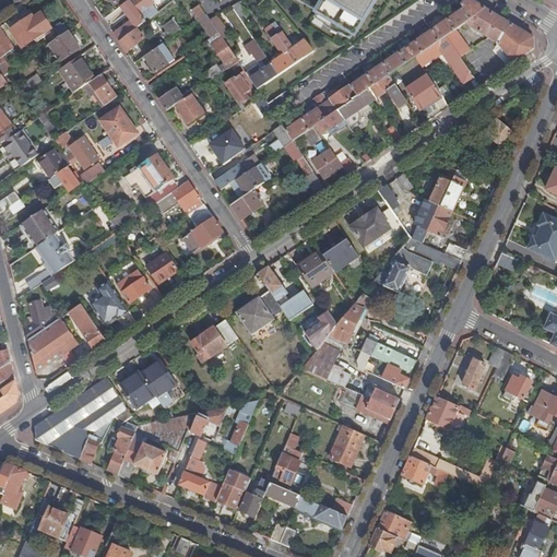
[(129,19),(113,32),(119,40),(139,25),(145,20),(140,13),(141,12),(141,6),(147,7),(153,2),(151,0),(125,0),(123,1),(130,11),(126,14),(129,19)]
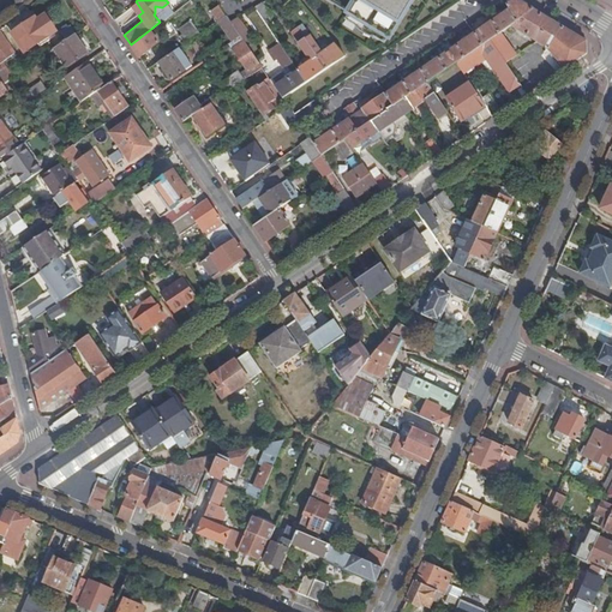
[(329,0),(347,11),(389,36),(411,0),(329,0)]
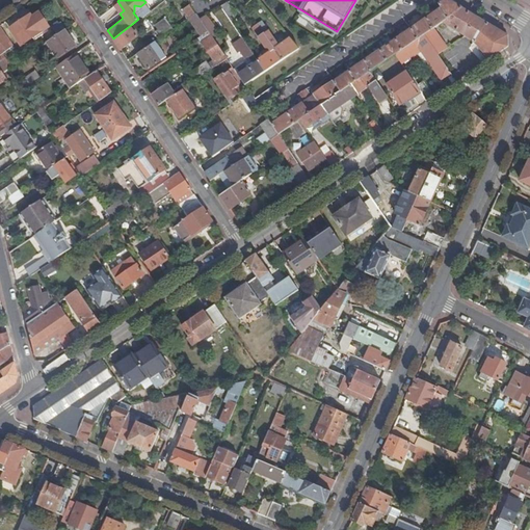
[(447,17),(461,6),(452,1),(450,0),(441,0),(438,2),(441,6),(447,17)]
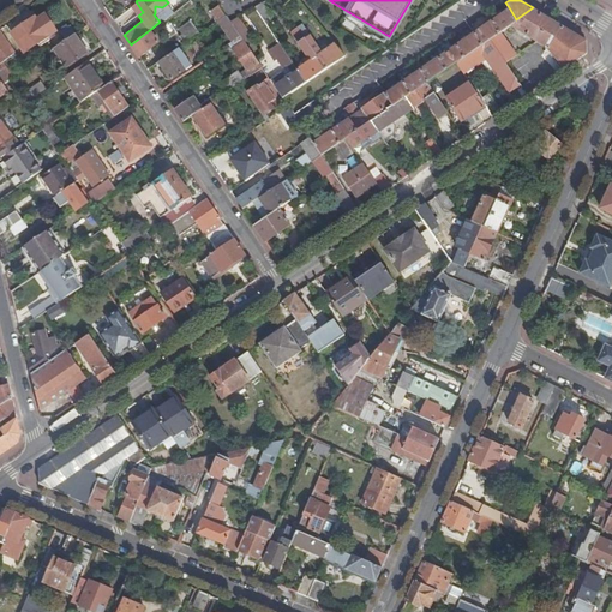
[(136,1),(130,6),(138,16),(143,12),(136,1)]
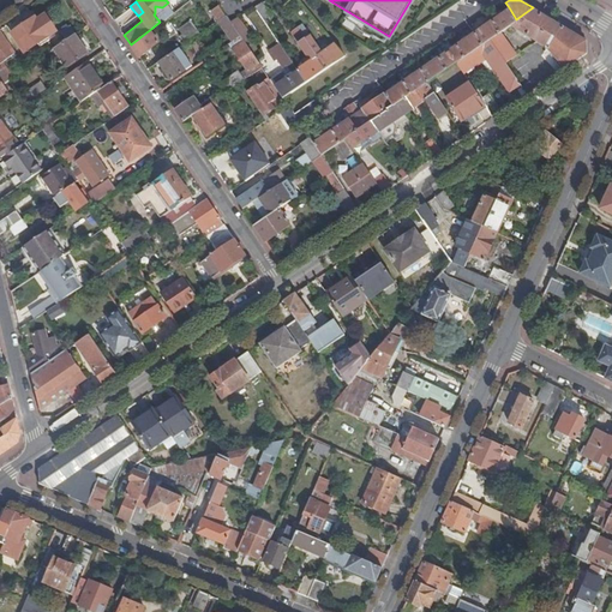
[(261,1),(253,5),(262,18),(269,13),(261,1)]
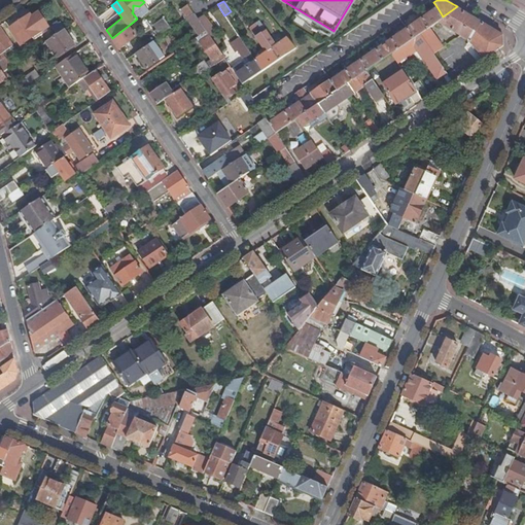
[(193,11),(186,4),(179,9),(185,16),(193,11)]
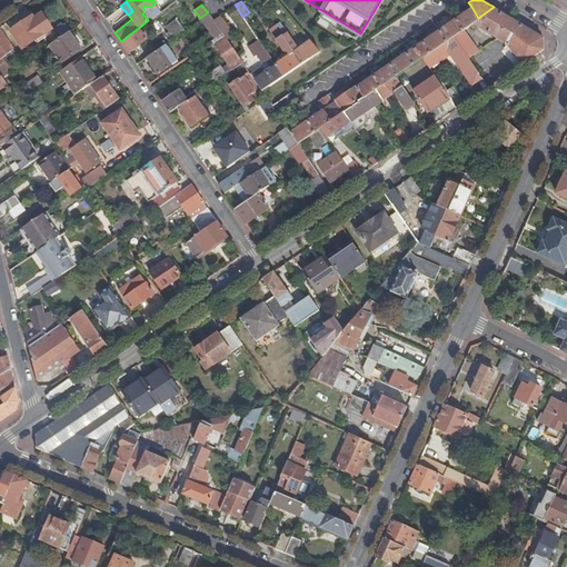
[(463,29),(471,22),(478,18),(471,7),(455,18),(461,29),(463,29)]
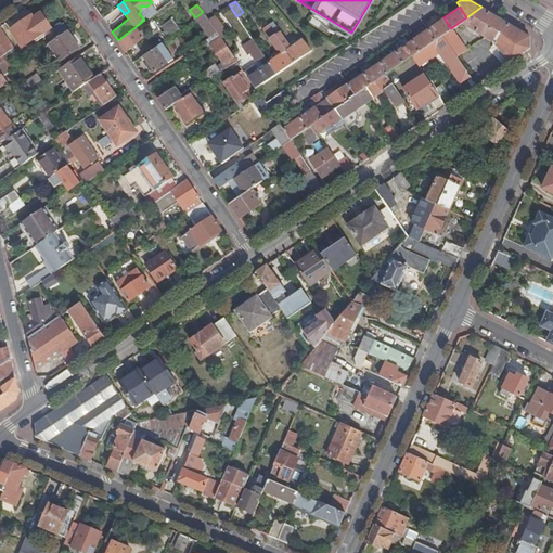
[(493,41),(510,60),(529,47),(528,34),(508,22),(498,16),(481,7),(466,17),(460,22),(491,40),(489,42),(491,44),(493,41)]
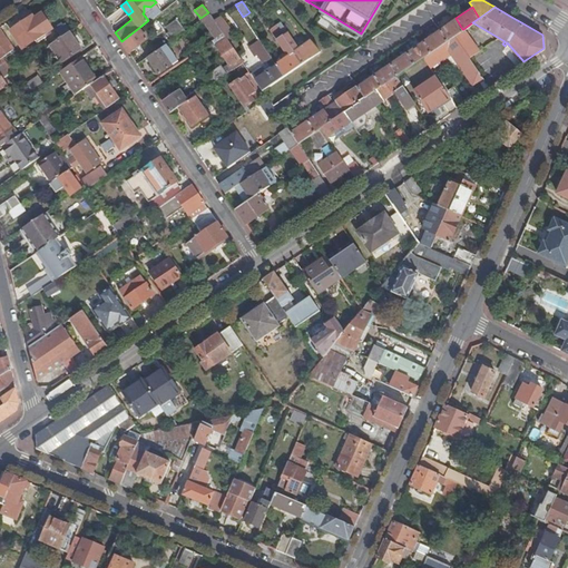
[(208,12),(201,18),(214,37),(222,32),(212,19),(208,12)]
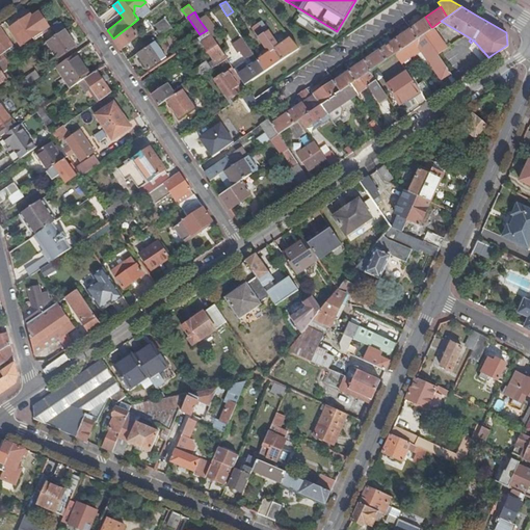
[(205,14),(197,18),(207,30),(210,35),(217,31),(205,14)]
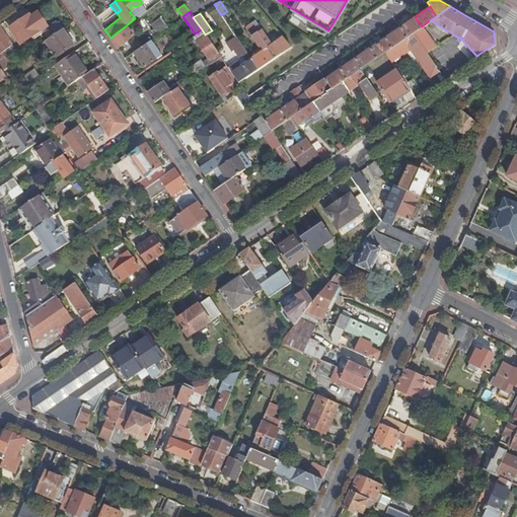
[(20,19),(18,16),(10,22),(12,25),(9,27),(20,43),(33,34),(34,35),(43,30),(37,21),(33,22),(28,14),(20,19)]
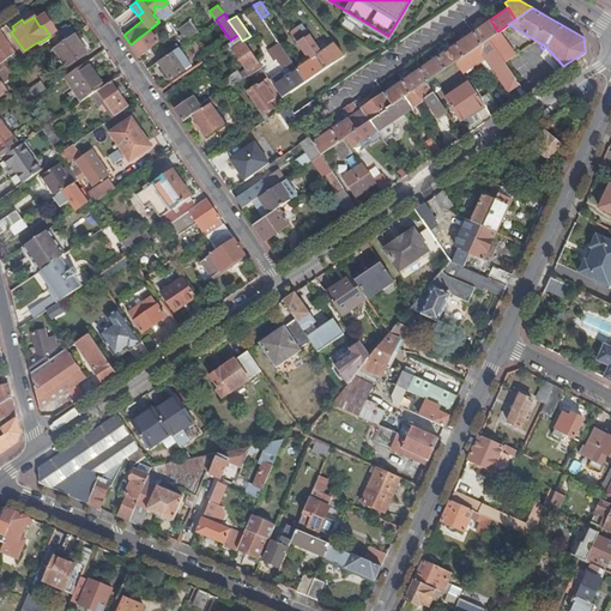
[(490,19),(472,31),(481,43),(488,37),(497,31),(490,19)]
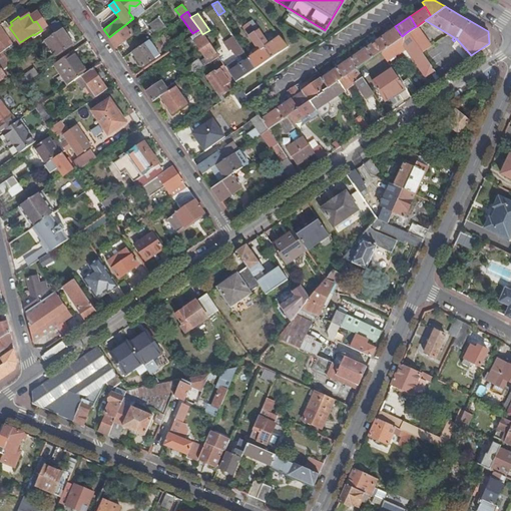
[(152,36),(165,27),(157,17),(148,24),(151,29),(148,29),(152,36)]
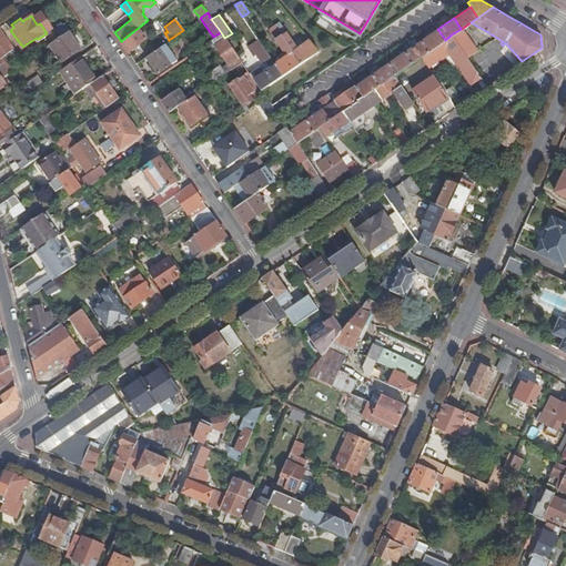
[(69,30),(64,22),(56,28),(61,36),(69,30)]
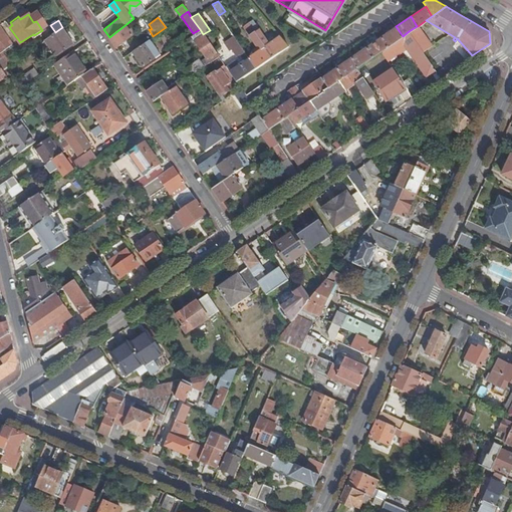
[(259,38),(248,21),(244,24),(250,32),(248,33),(255,42),(256,42),(258,43),(261,47),(248,56),(255,67),(272,55),(259,38)]
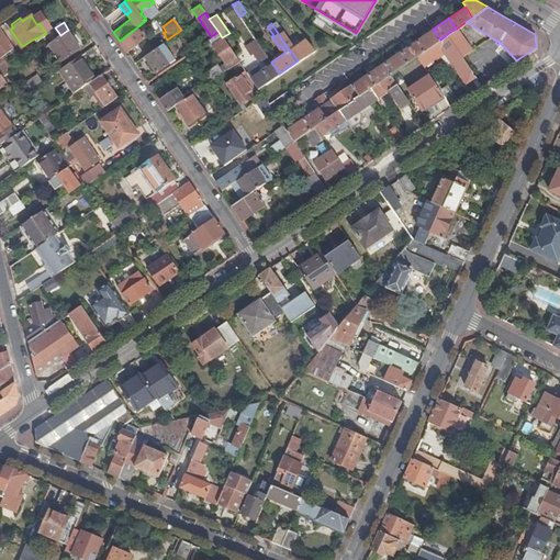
[(140,25),(120,41),(126,52),(144,38),(143,36),(146,34),(140,25)]
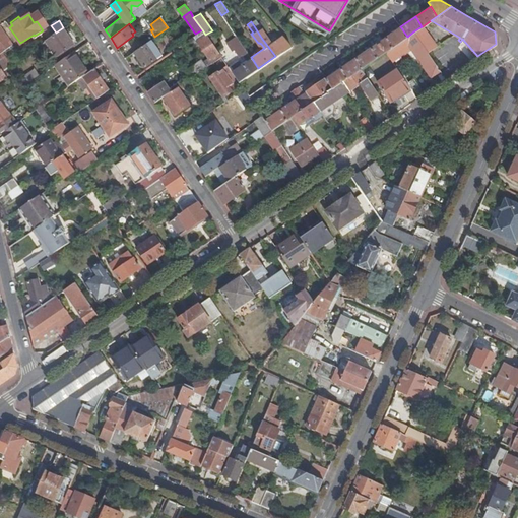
[(0,53),(1,52),(12,44),(0,26),(0,53)]
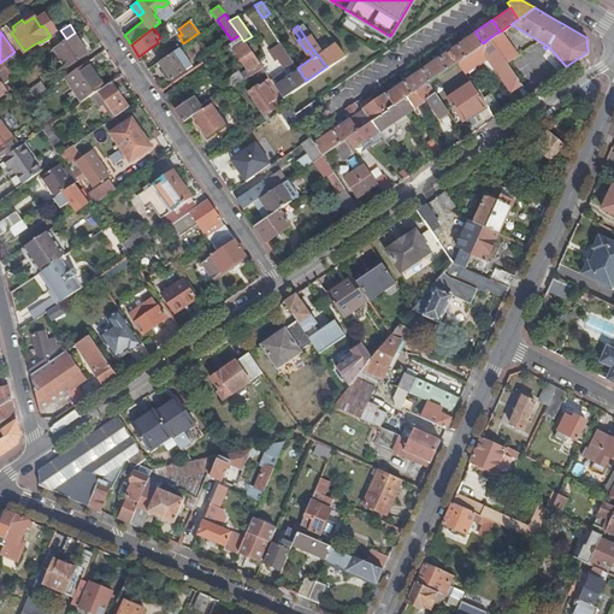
[(474,31),(456,43),(465,55),(483,43),(474,31)]
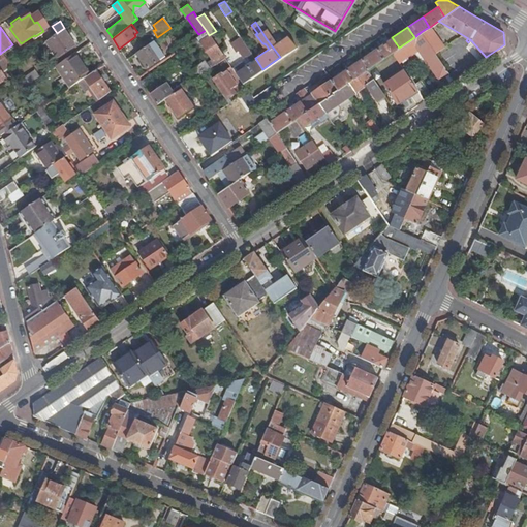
[(421,32),(435,53),(443,47),(430,27),(429,27),(421,32)]
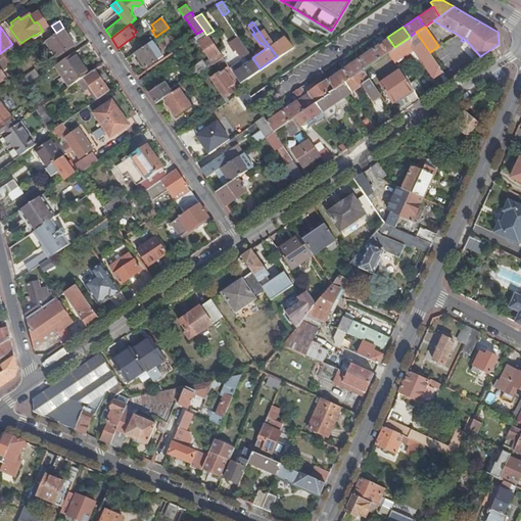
[(74,44),(63,28),(56,33),(46,40),(56,56),(74,44)]
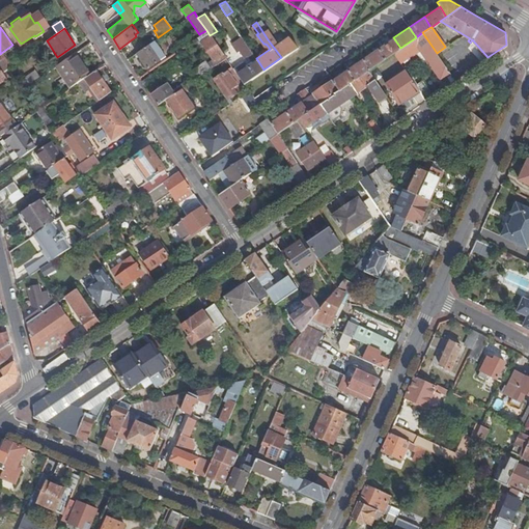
[(206,30),(199,34),(196,36),(212,59),(206,62),(204,59),(187,72),(192,79),(225,57),(210,35),(206,30)]
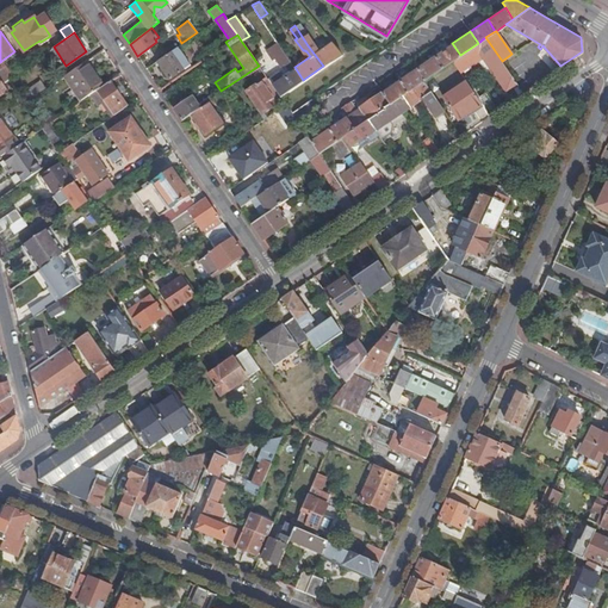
[(460,55),(452,61),(458,69),(471,60),(473,63),(483,56),(506,90),(516,82),(502,61),(485,37),(478,43),(460,55)]
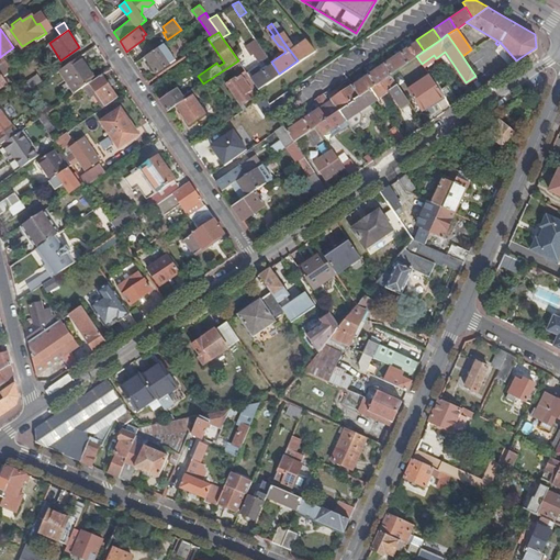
[(257,65),(246,73),(257,88),(279,74),(271,62),(255,37),(244,45),(250,54),(253,53),(258,60),(262,57),(267,64),(268,66),(261,70),(259,68),(257,65)]
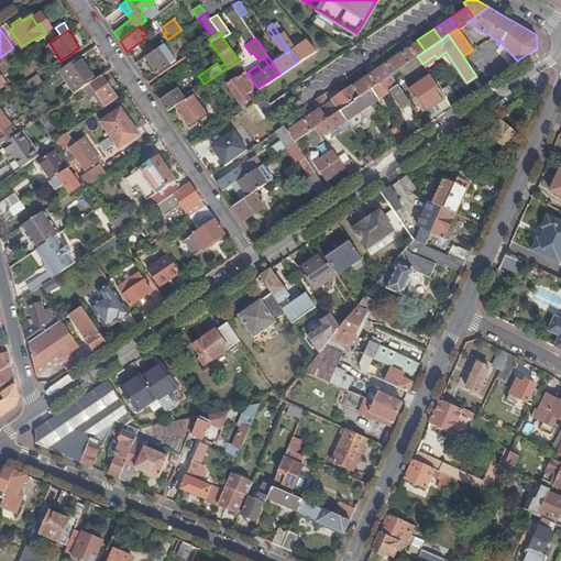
[(315,50),(306,39),(294,47),(287,40),(284,42),(298,61),(315,50)]
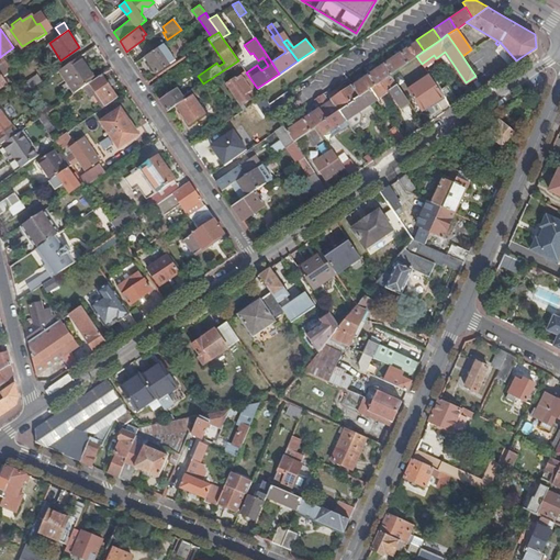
[(416,40),(400,52),(407,62),(416,56),(424,51),(416,40)]
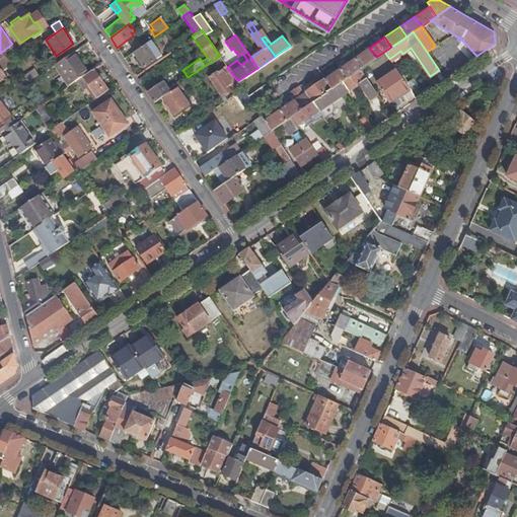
[(150,40),(133,51),(143,66),(160,55),(150,40)]
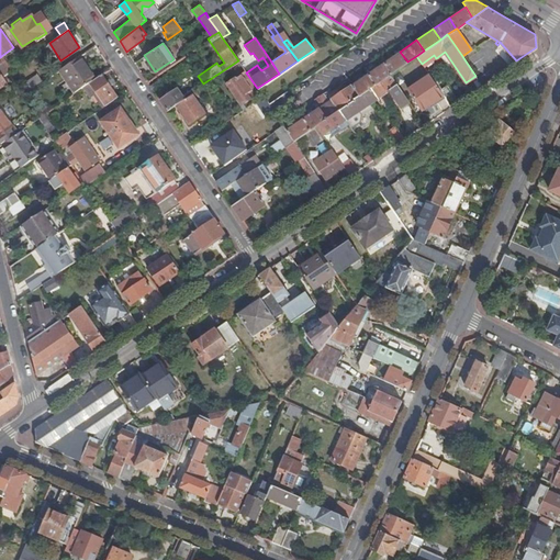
[(400,52),(383,63),(391,73),(407,62),(400,52)]
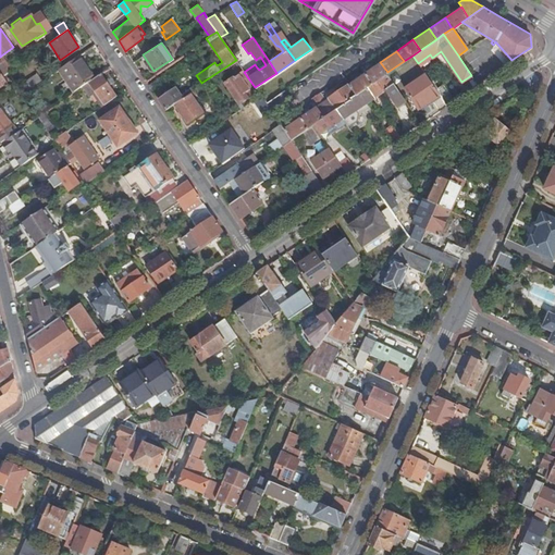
[(94,78),(78,56),(58,70),(73,91),(88,82),(94,78)]
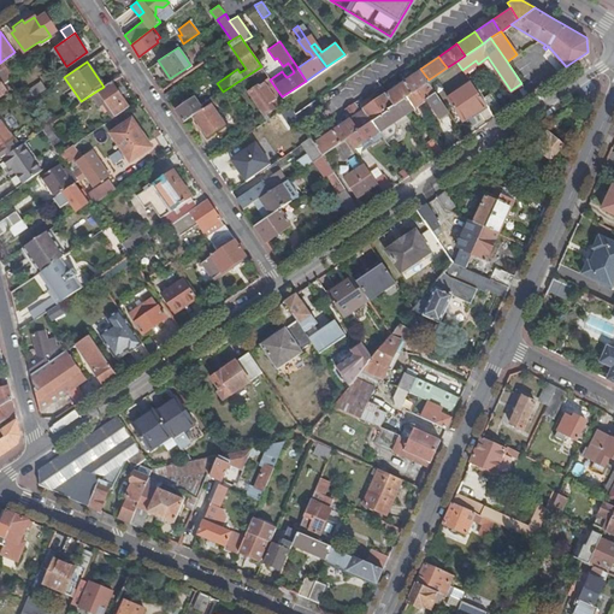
[(3,70),(9,78),(9,80),(12,76),(6,68),(3,70)]
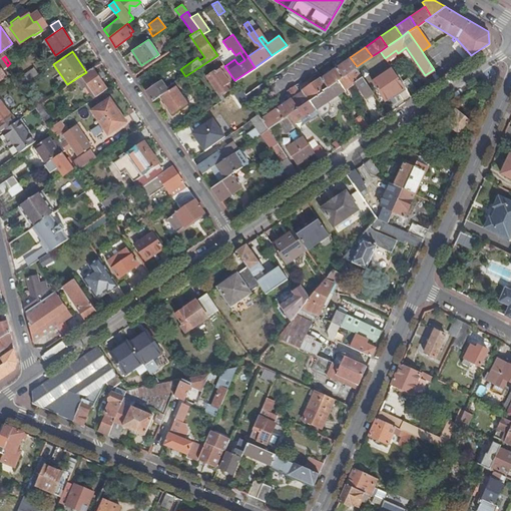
[(350,57),(336,67),(342,77),(356,67),(357,66),(350,57)]
